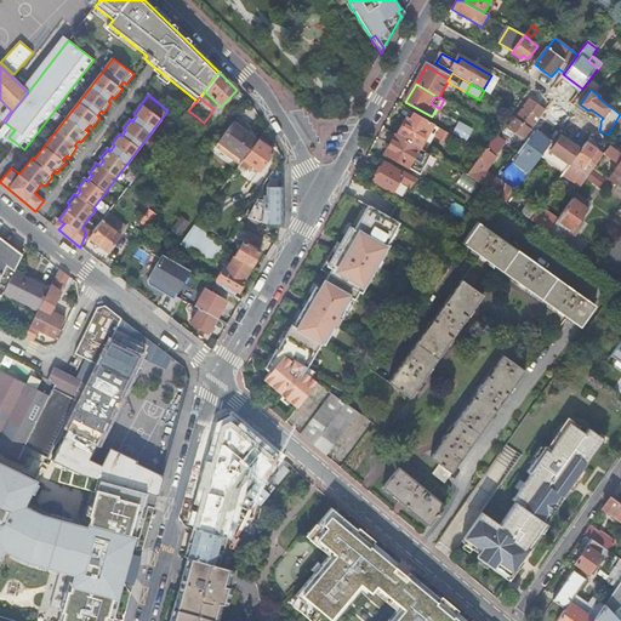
[(523,141),(545,110),(529,98),(507,129),(523,141)]
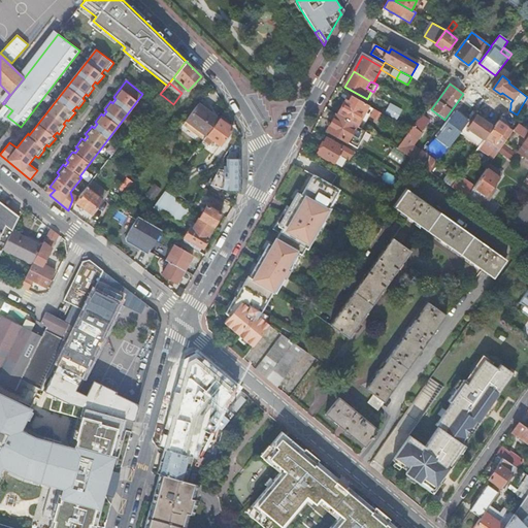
[(160,94),(153,103),(156,105),(163,96),(160,94)]
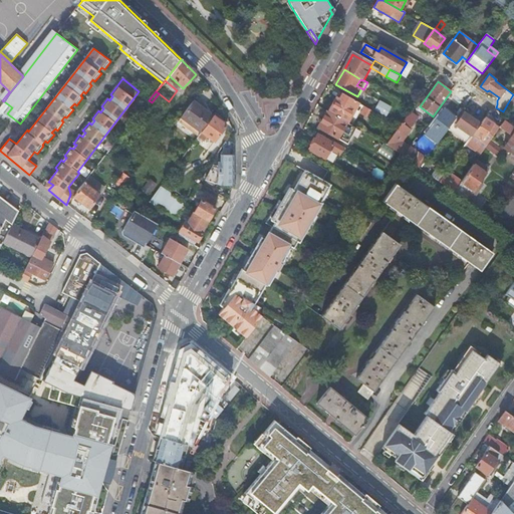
[(359,103),(343,94),(340,99),(336,97),(328,111),(348,122),(359,103)]
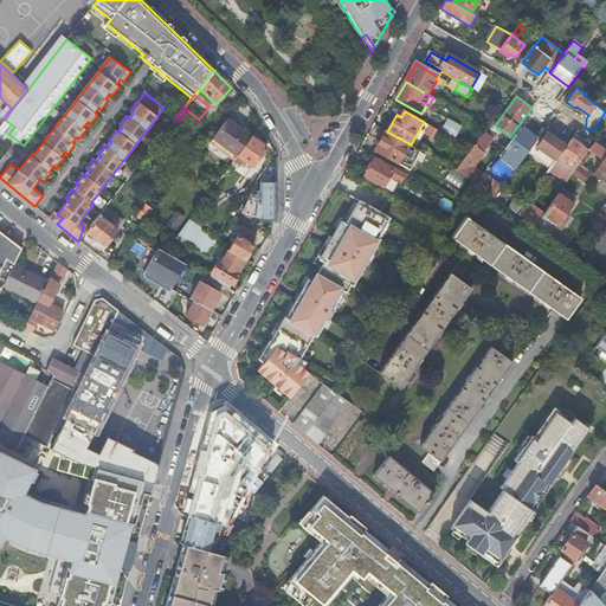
[(226,121),(208,143),(232,161),(250,137),(226,121)]
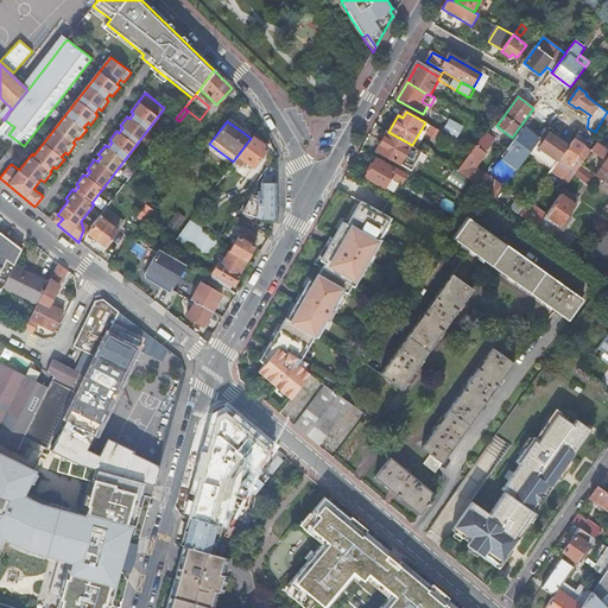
[(449,124),(445,131),(457,138),(463,127),(456,124),(455,126),(449,124)]
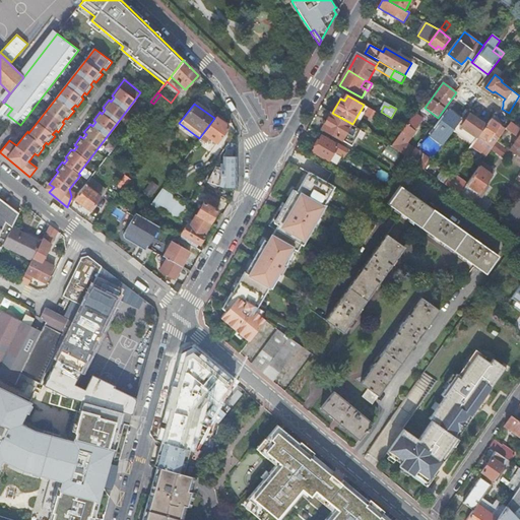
[(373,110),(370,108),(365,116),(375,121),(379,114),(373,110)]
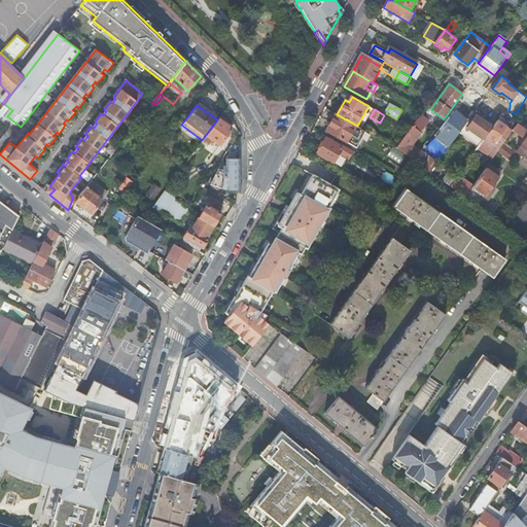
[(458,134),(459,133),(467,121),(454,112),(447,123),(448,123),(443,129),(450,134),(453,131),(458,134)]
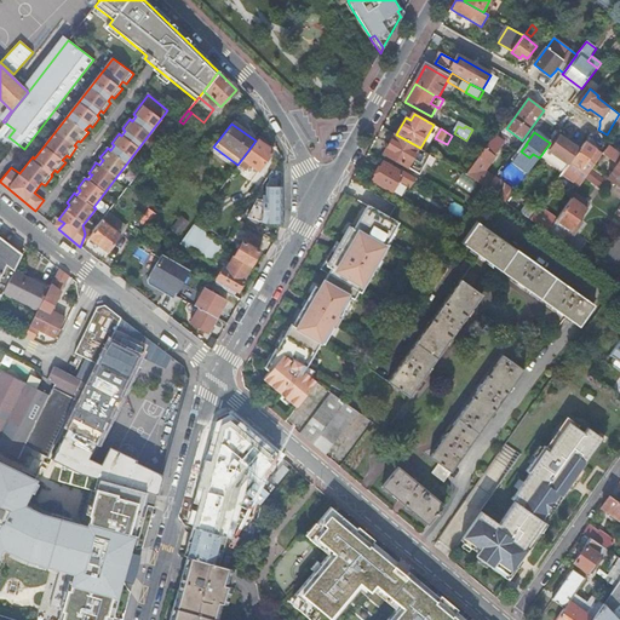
[(550,143),(540,156),(563,172),(579,149),(557,133),(550,143)]
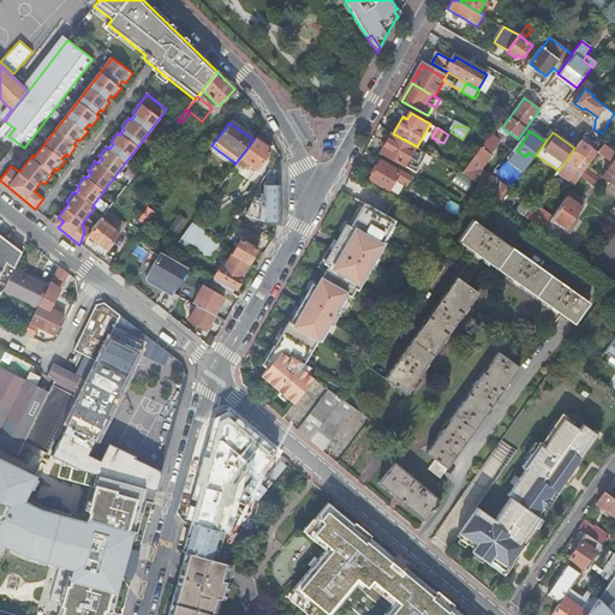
[(417,147),(393,133),(392,133),(380,153),(404,166),(416,173),(428,153),(417,147)]
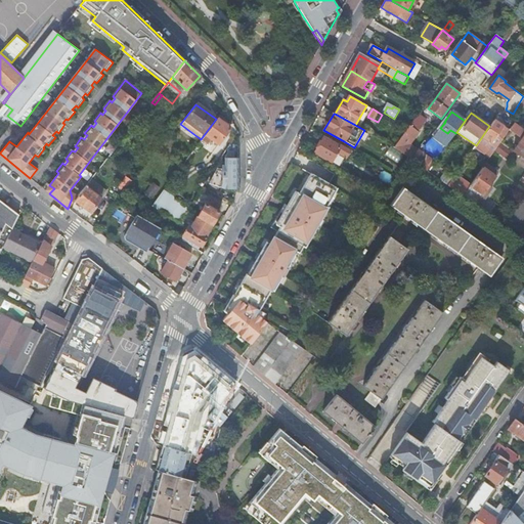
[(423,122),(417,117),(394,147),(409,159),(411,160),(416,154),(418,150),(409,145),(421,130),(419,128),(423,122)]
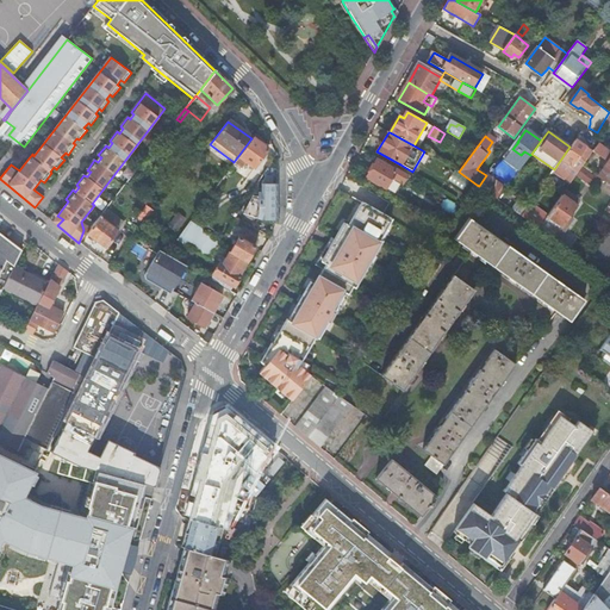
[(267,149),(251,137),(251,138),(234,162),(234,163),(241,168),(244,162),(254,168),(267,149)]
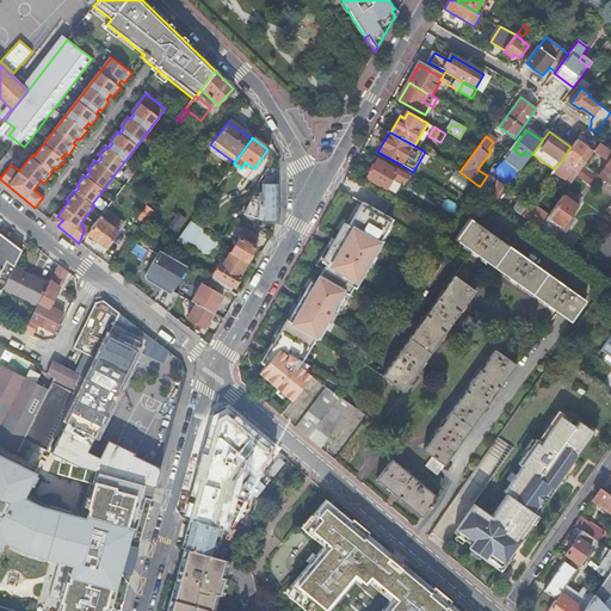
[(576,139),(571,147),(555,170),(554,171),(572,184),(594,152),(581,143),(576,139)]
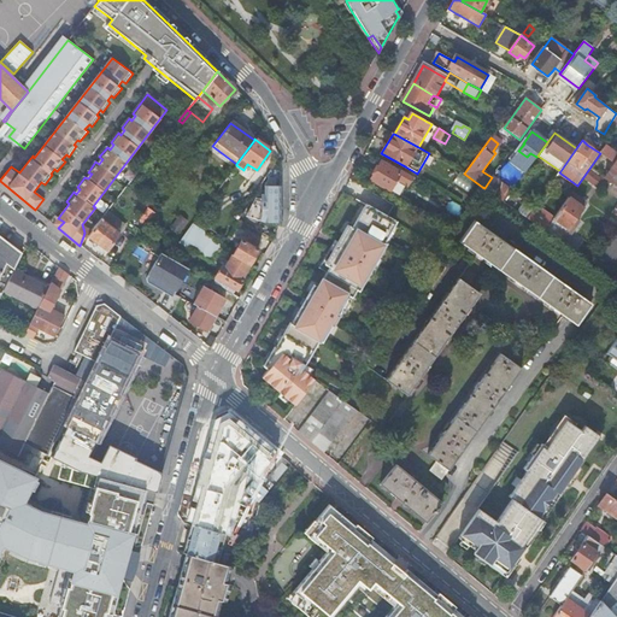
[(616,187),(616,151),(606,144),(600,152),(616,163),(606,175),(604,178),(616,187)]
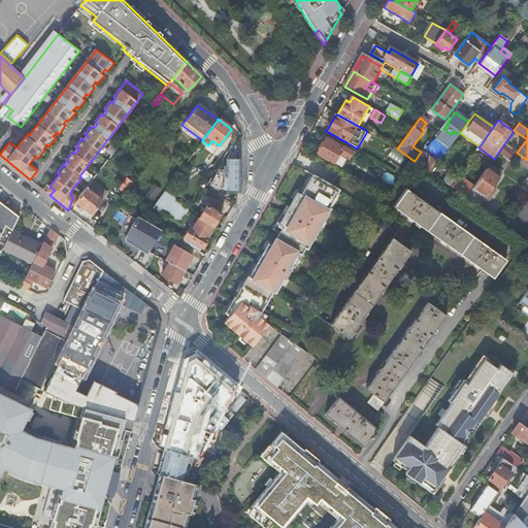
[(332,138),(330,141),(343,149),(344,145),(332,138)]
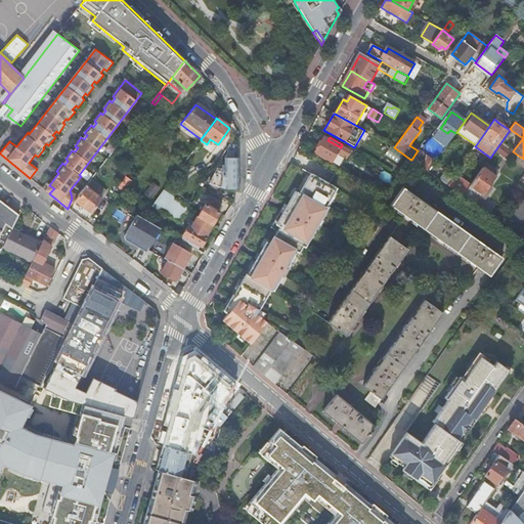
[(351,149),(342,144),(341,147),(328,140),(324,138),(315,153),(340,167),(345,157),(347,158),(351,149)]
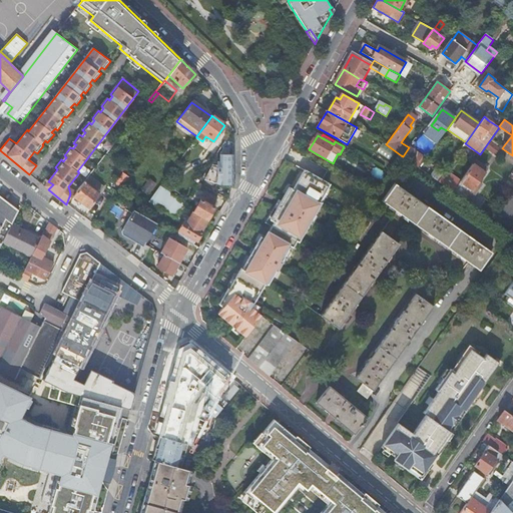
[(219,183),(232,183),(232,153),(229,153),(229,146),(223,146),(219,154),(219,160),(216,160),(216,166),(212,163),(205,177),(211,180),(211,181),(219,183)]
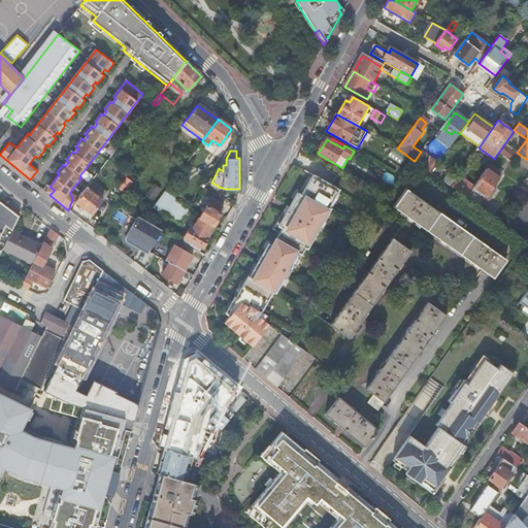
[(419,155),(415,161),(419,164),(431,172),(435,167),(419,155)]
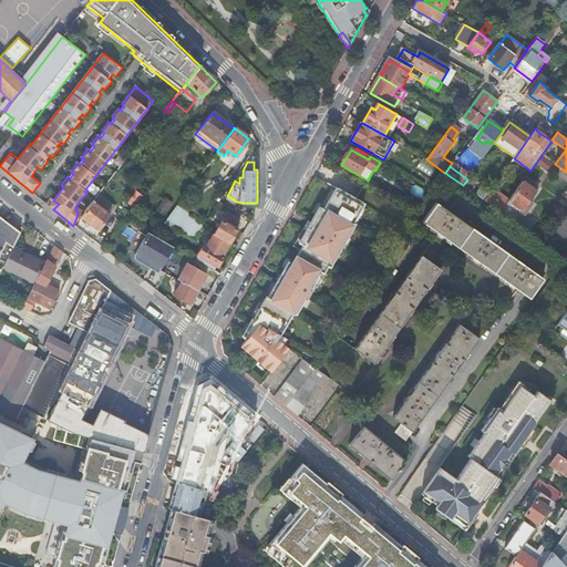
[(445,173),(443,172),(430,191),(436,194),(450,176),(445,173)]
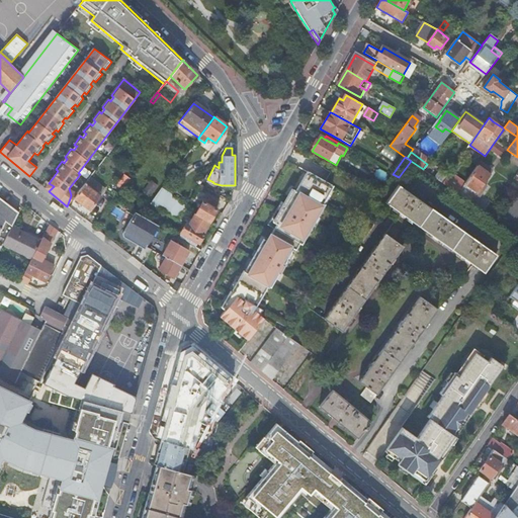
[(494,171),(481,161),(478,165),(491,174),(494,171)]
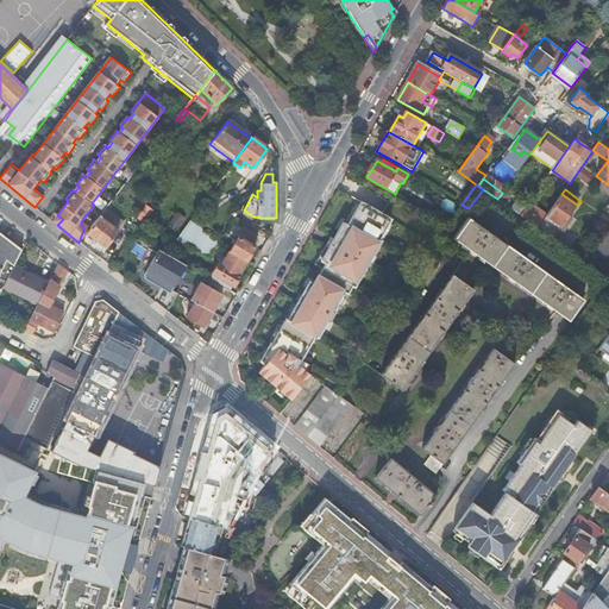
[(502,193),(497,199),(502,202),(521,215),(525,209),(502,193)]
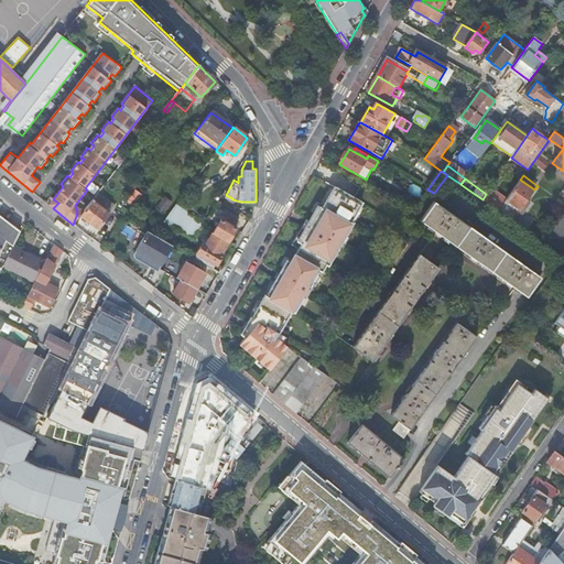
[(503,203),(498,210),(512,221),(521,209),(528,201),(530,196),(534,191),(534,190),(520,180),(507,198),(506,199),(503,203)]
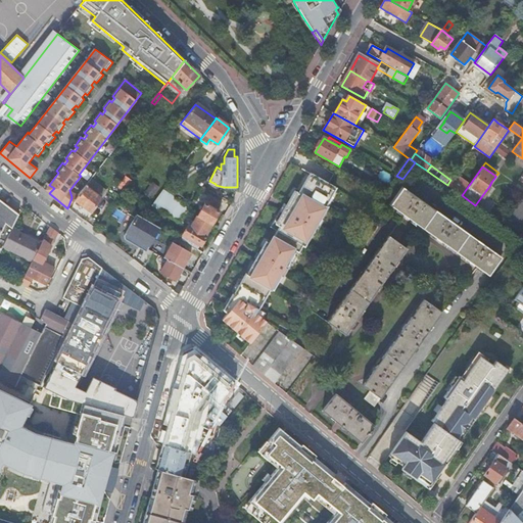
[(320,220),(327,207),(325,205),(331,196),(335,188),(310,174),(298,194),(294,191),(286,205),(276,224),(279,227),(277,231),(270,244),(266,242),(247,275),(245,274),(240,284),(235,293),(234,295),(233,295),(224,311),(228,314),(222,320),(250,343),(267,323),(262,319),(265,314),(258,308),(270,289),(276,279),(279,280),(286,268),(294,253),(295,250),(298,252),(302,245),(304,247),(312,235),(320,220)]
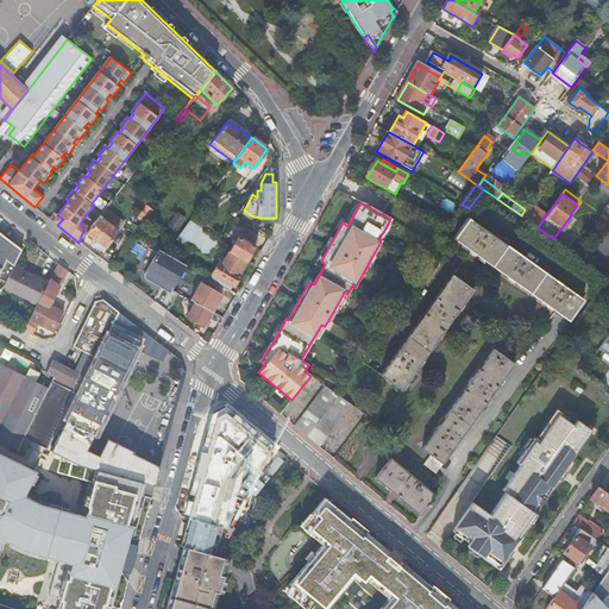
[(525,209),(521,215),(538,227),(544,219),(546,215),(547,214),(529,202),(527,206),(525,209)]
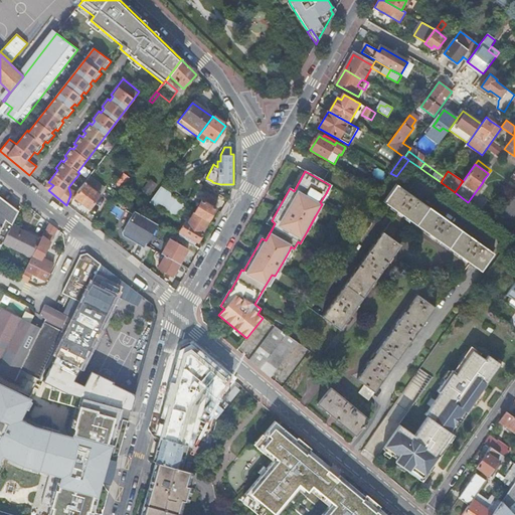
[(53,185),(48,182),(44,187),(48,190),(53,185)]
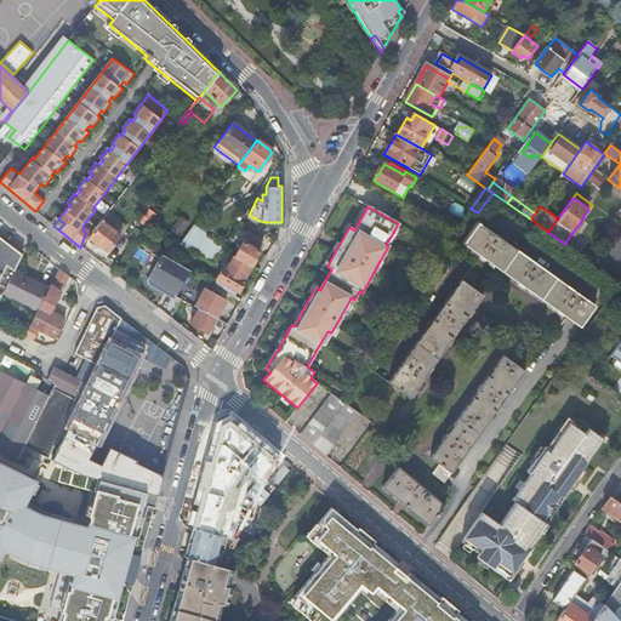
[(120,235),(97,220),(90,227),(84,238),(107,254),(120,235)]
